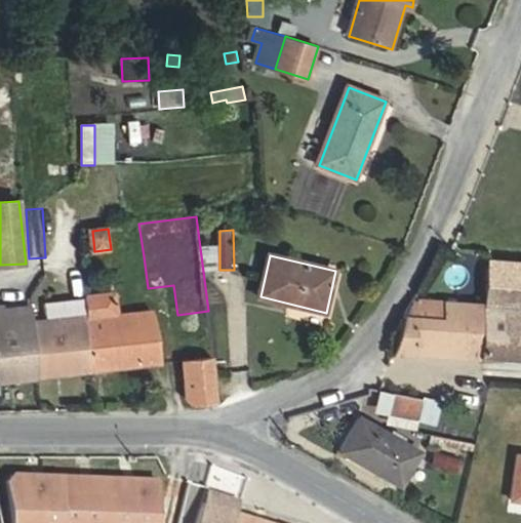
[(520,264),(488,262),(486,307),(482,358),(497,359),(520,360),(520,264)]
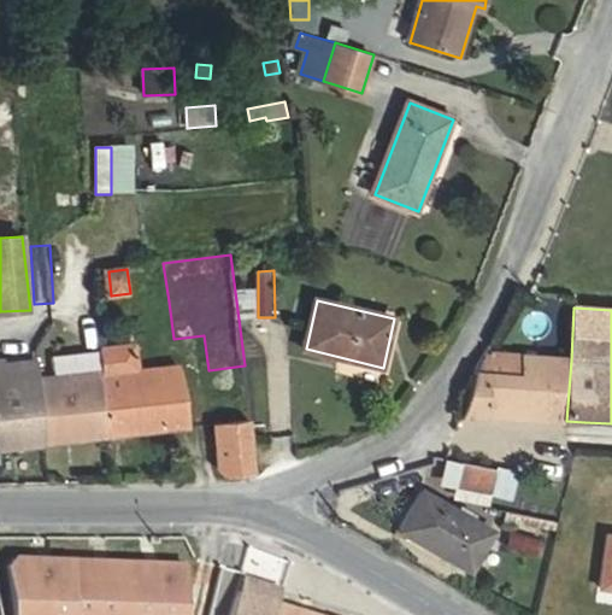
[(192,429),(182,363),(141,368),(140,350),(133,351),(131,344),(103,346),(104,373),(109,439),(192,429)]
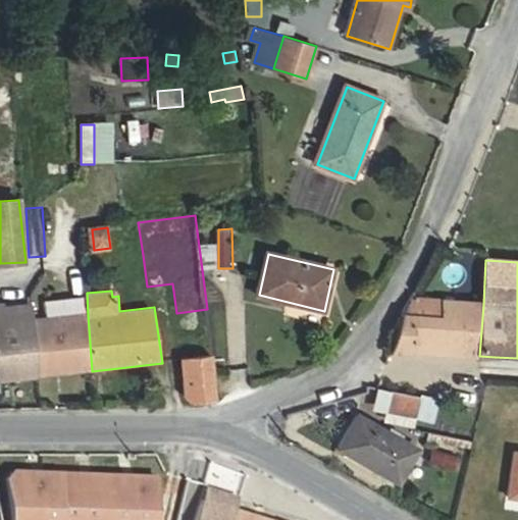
[(442,315),(443,302),(412,300),(405,313),(442,315)]
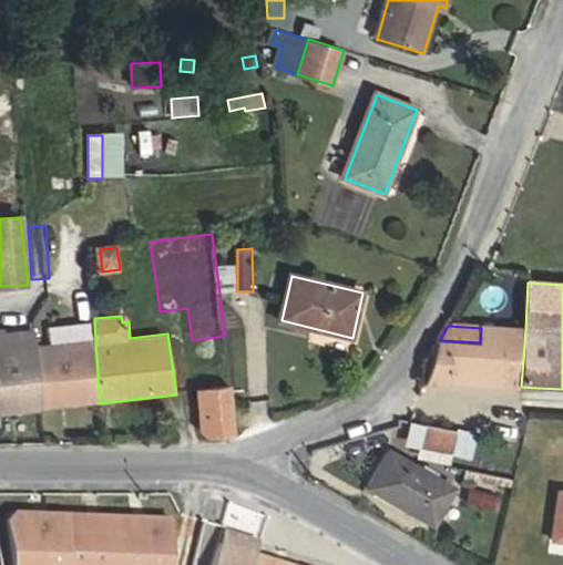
[(521,387),(525,331),(481,328),(480,342),(440,340),(439,340),(427,381),(521,387)]
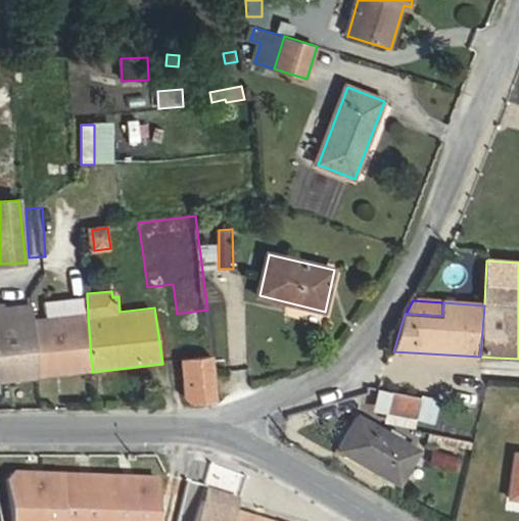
[(35,322),(34,306),(3,310),(2,304),(0,304),(0,381),(39,377),(35,322)]
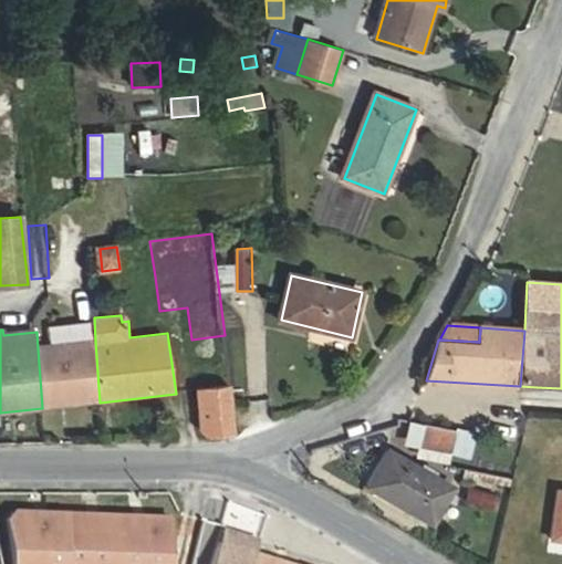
[(100,403),(95,342),(38,348),(42,408),(100,403)]
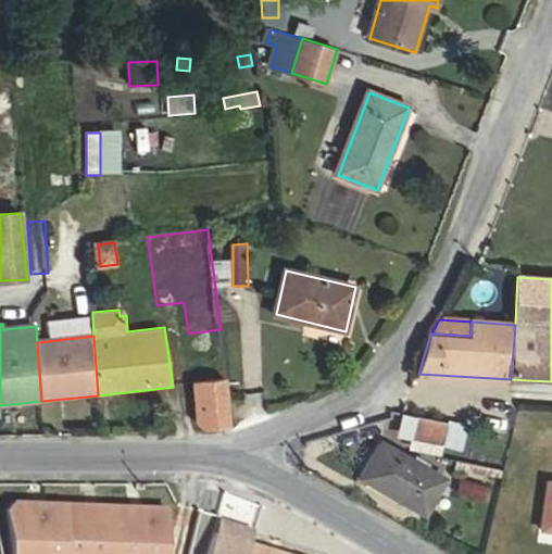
[(233,426),(227,381),(197,385),(200,423),(205,429),(233,426)]
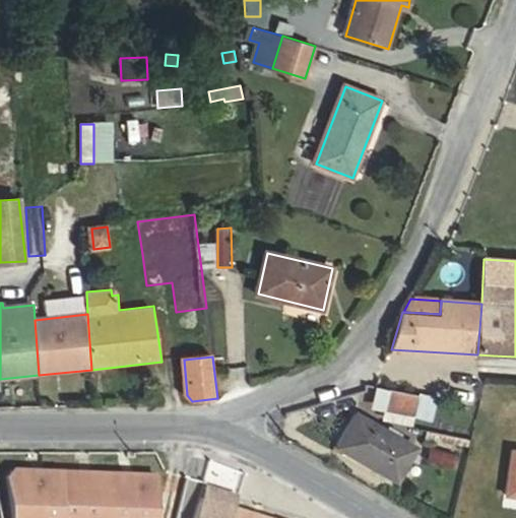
[(386,411),(391,390),(377,387),(372,408),(386,411)]
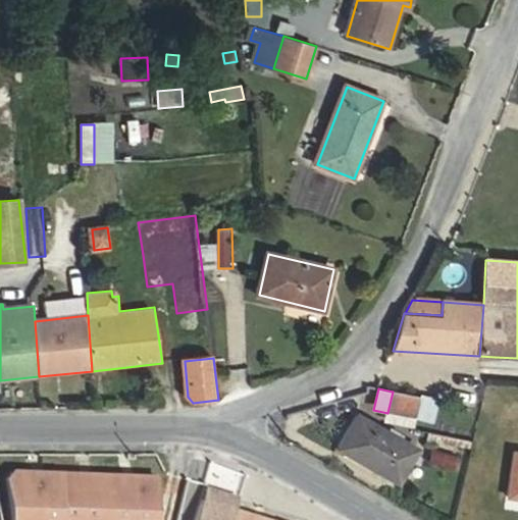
[(418,419),(422,397),(393,391),(393,392),(387,413),(418,419)]
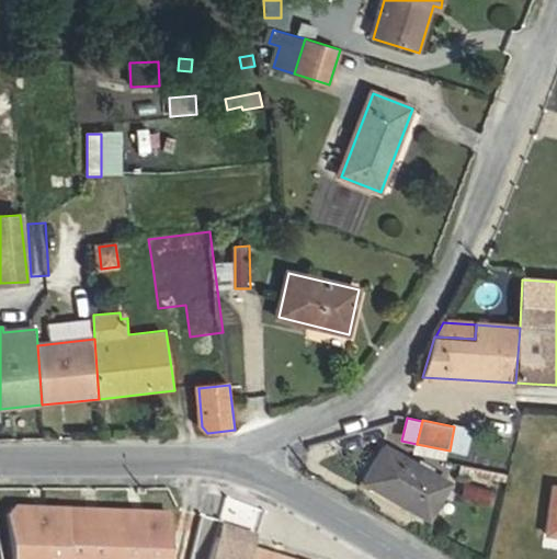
[(468,456),(473,431),(455,428),(452,454),(468,456)]
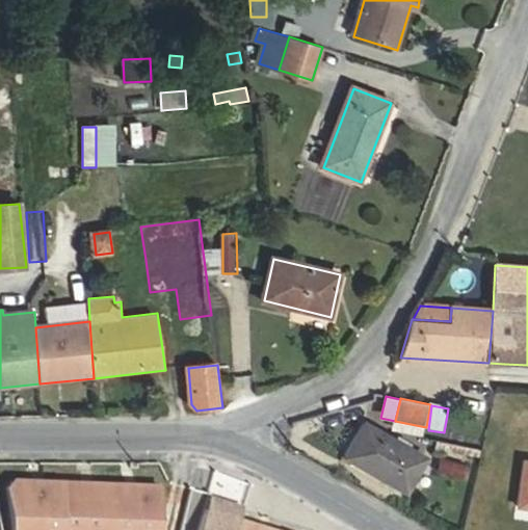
[(423,436),(426,427),(395,421),(393,430),(423,436)]
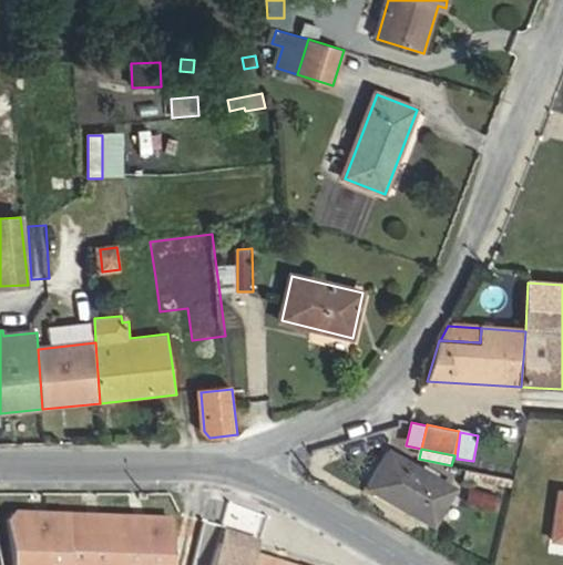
[(434,524),(454,489),(390,452),(370,488),(434,524)]
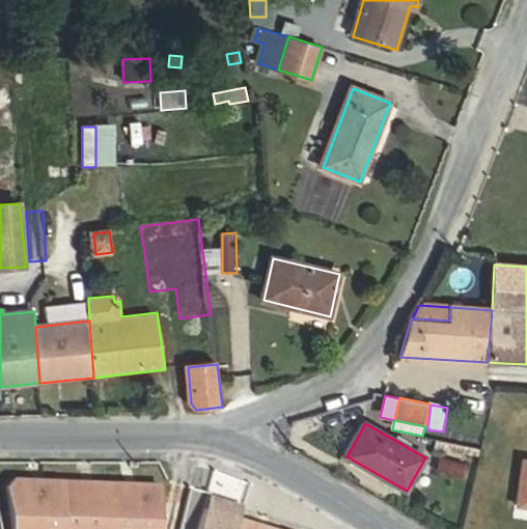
[(482,457),(484,449),(438,440),(435,452),(444,454),(445,450),(482,457)]
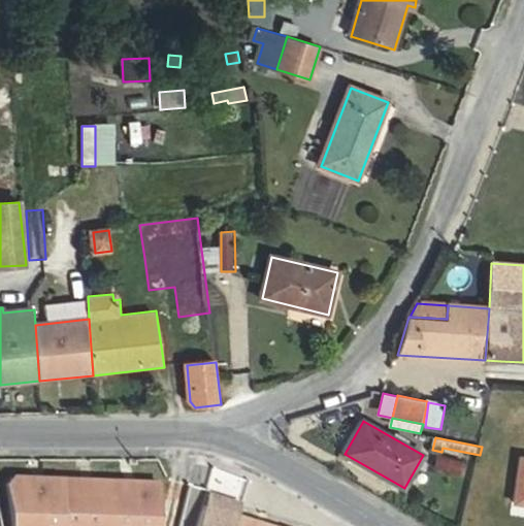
[(462,475),(466,463),(439,455),(435,467),(462,475)]
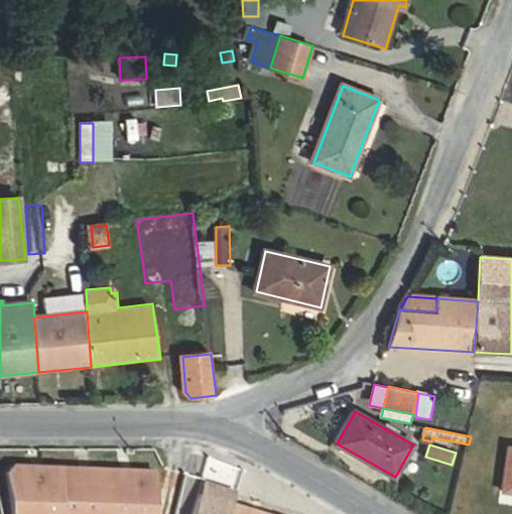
[(154,513),(156,475),(61,471),(16,469),(9,476),(13,513),(154,513)]
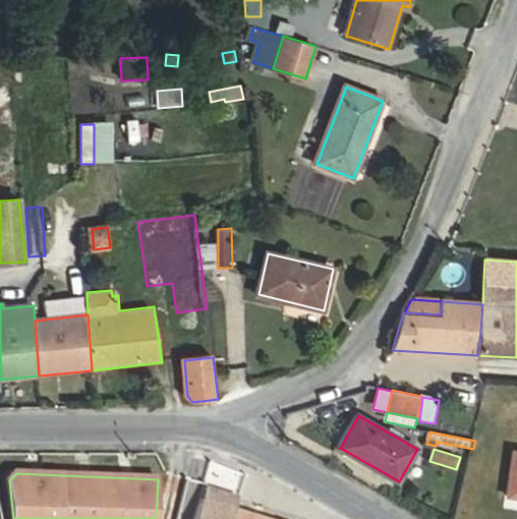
[(241,500),(208,489),(204,500),(238,511),(241,500)]
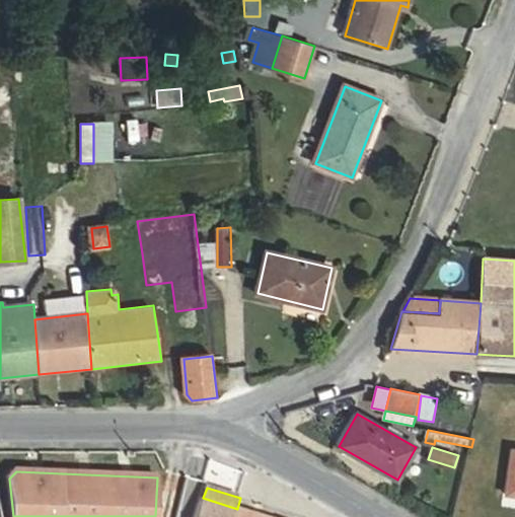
[(234,516),(237,509),(203,498),(197,516),(234,516)]
